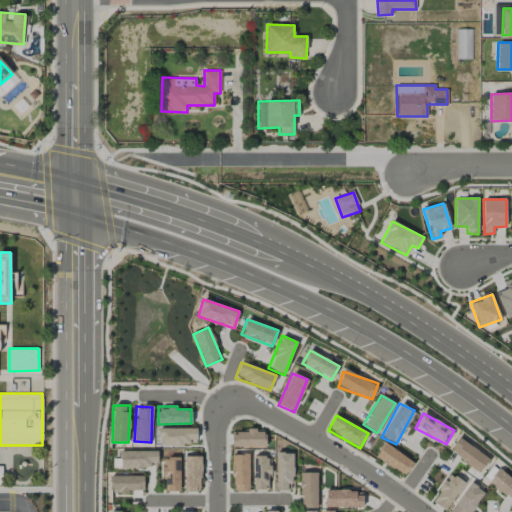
[(196,428),(159,428),(159,445),(196,446),(196,428)]
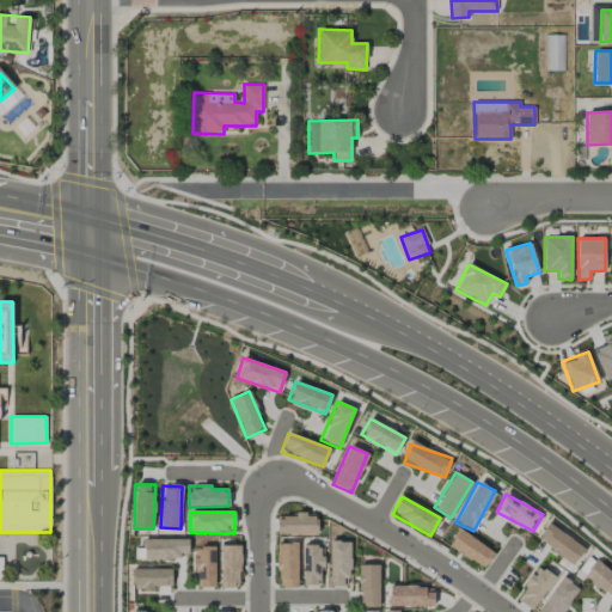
[(317,533),(317,514),(295,514),(295,516),(276,516),(277,534),(317,533)]
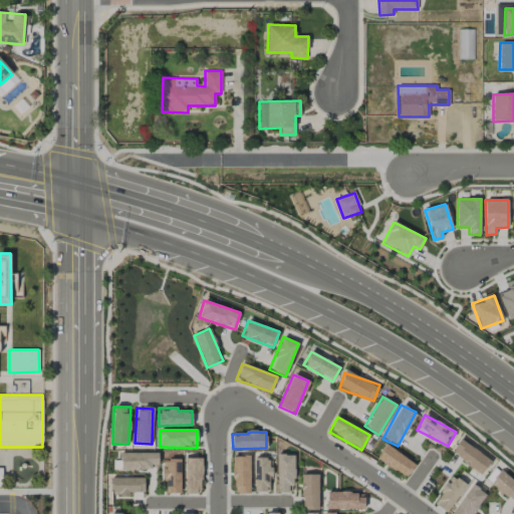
[(491,461),(460,439),(450,453),(481,475),(491,461)]
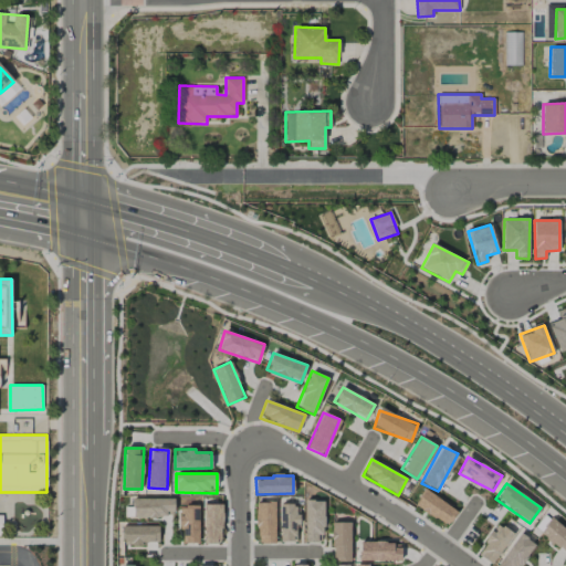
[(415,504),(447,526),(457,512),(425,489),(415,504)]
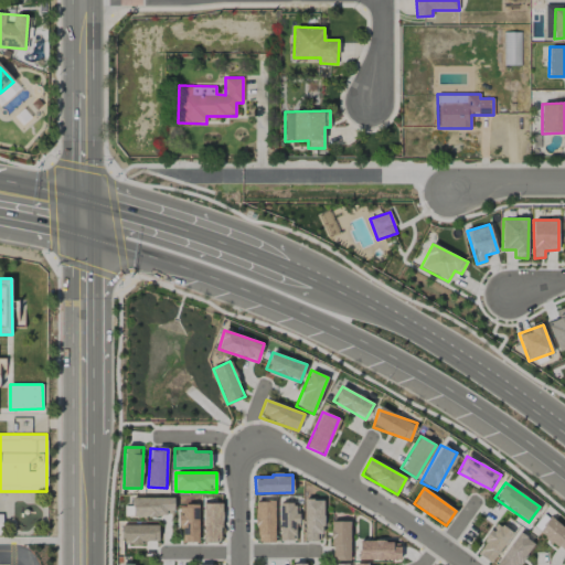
[(173,498),(134,498),(134,516),(167,516),(167,512),(173,512),(173,498)]
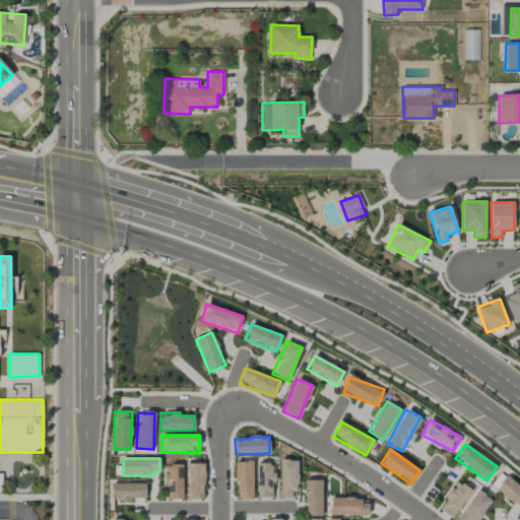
[(280,499),(297,498),(296,459),(279,460),(280,499)]
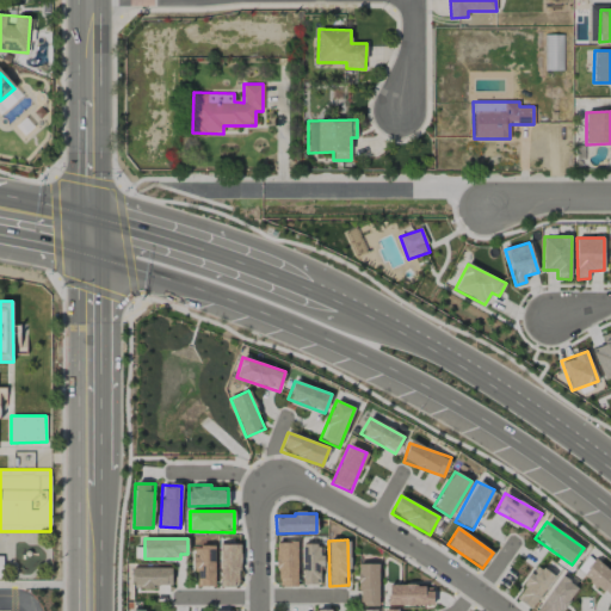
[(297,542),(277,542),(277,586),(296,586),(297,542)]
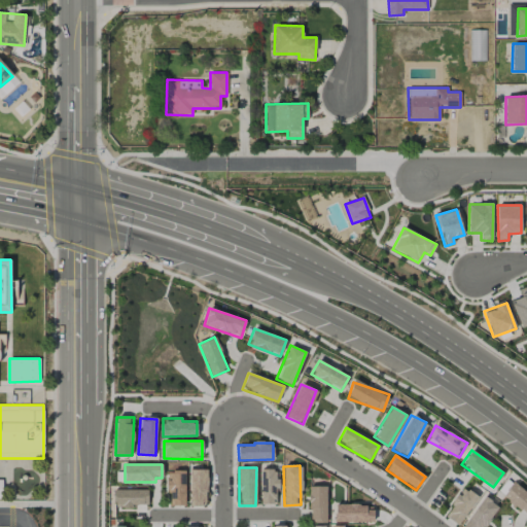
[(207,505),(207,469),(188,469),(188,504),(207,505)]
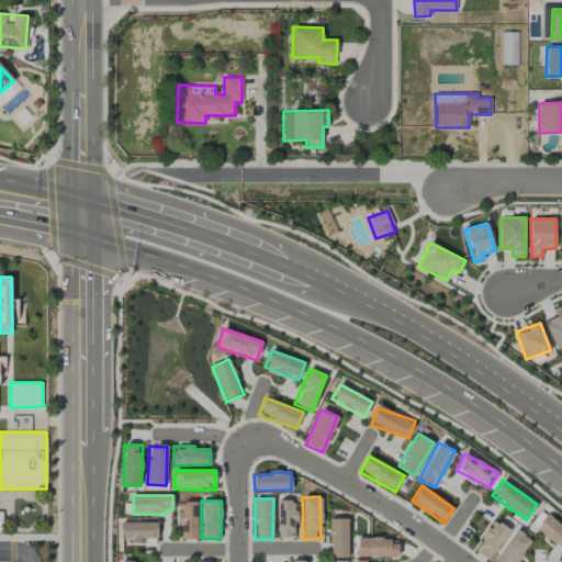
[(293,537),(293,519),(295,519),(295,501),(278,501),(278,538),(293,537)]
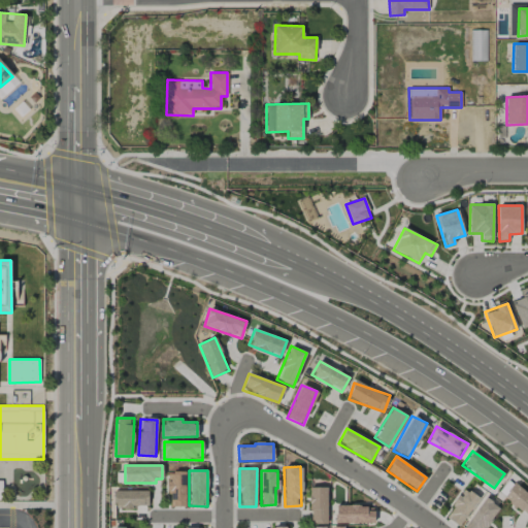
[(185,506),(186,472),(168,472),(167,506),(185,506)]
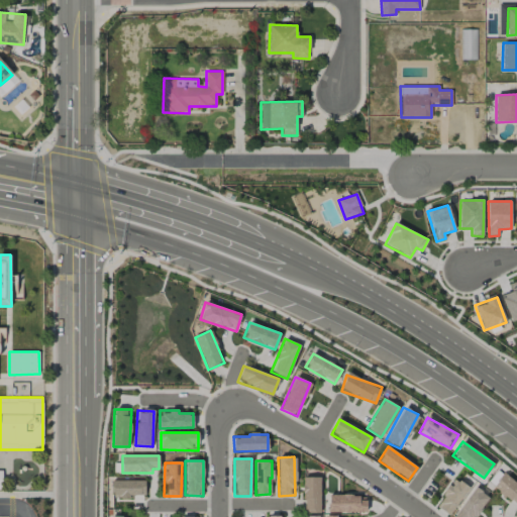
[(493,486),(516,505),(516,483),(504,473),(493,486)]
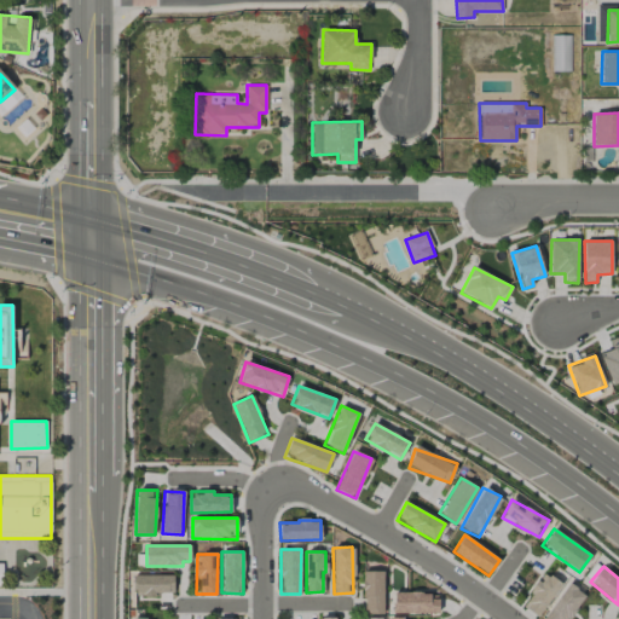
[(383,572),(364,571),(363,614),(383,614),(383,572)]
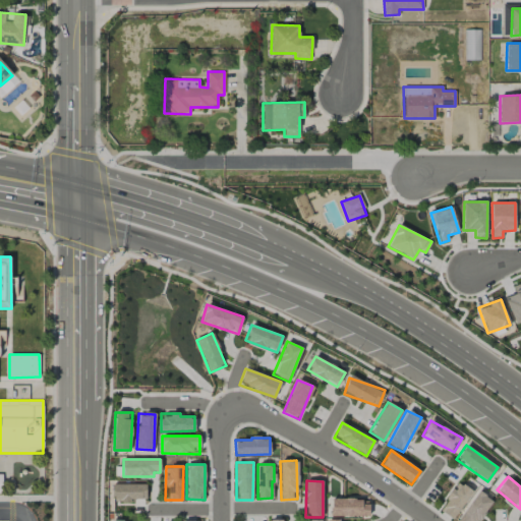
[(453,519),(472,491),(457,481),(445,498),(448,500),(440,510),(453,519)]
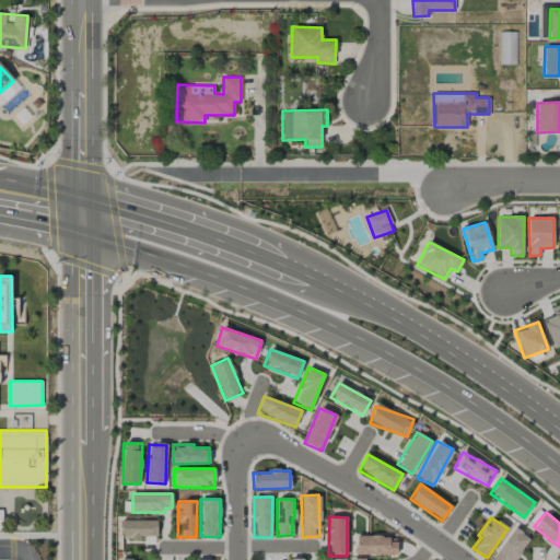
[(121,521),(121,539),(141,539),(141,536),(158,536),(158,521),(121,521)]
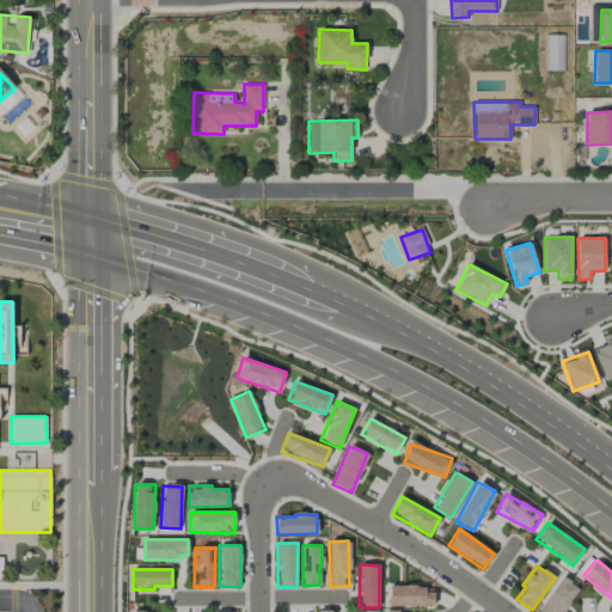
[(561,611),(577,588),(562,576),(536,611),(561,611)]
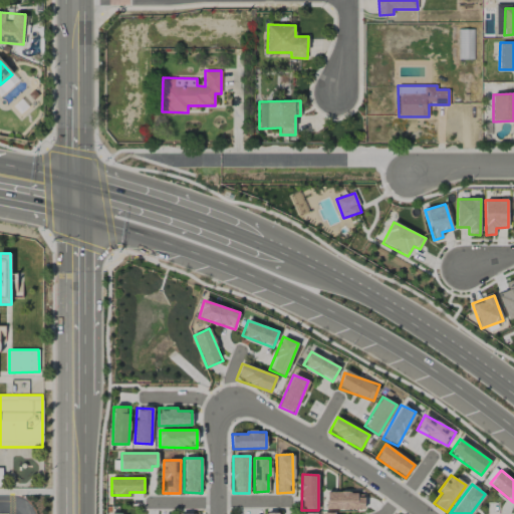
[(326,510),(364,510),(363,493),(326,494),(326,510)]
